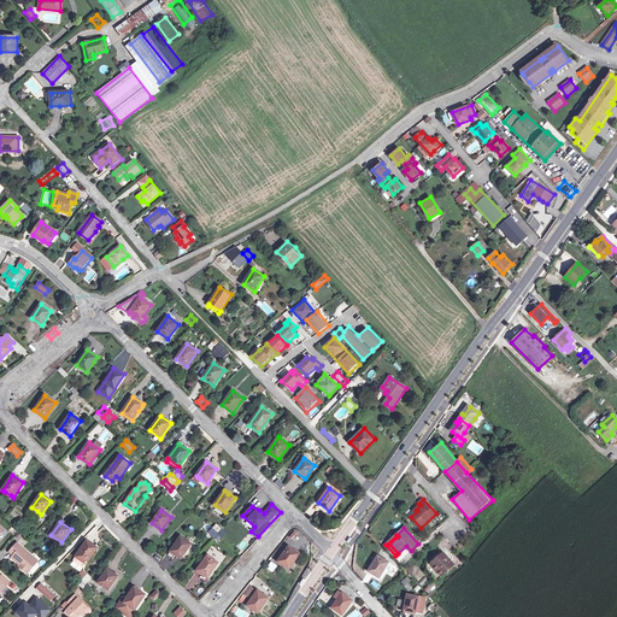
[(181,559),(192,544),(181,536),(170,552),(181,559)]
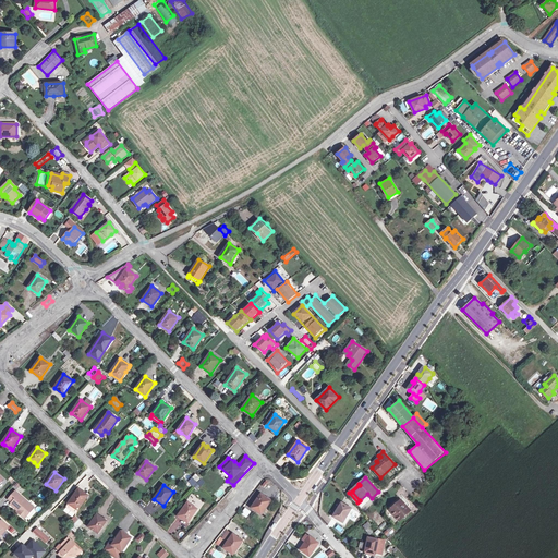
[(88,495),(79,488),(69,504),(79,510),(88,495)]
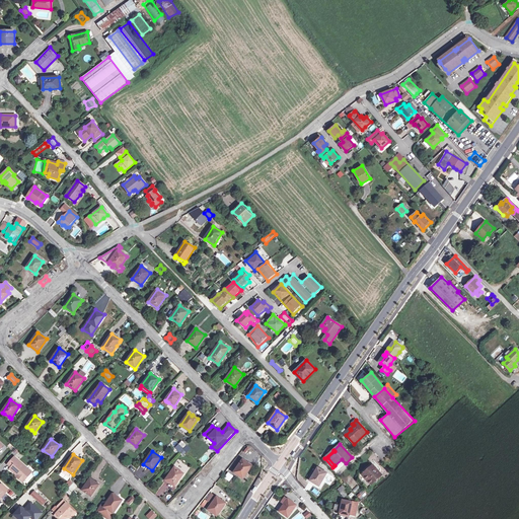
[(18,474),(24,480),(31,472),(14,456),(8,464),(11,467),(10,469),(17,475),(18,474)]
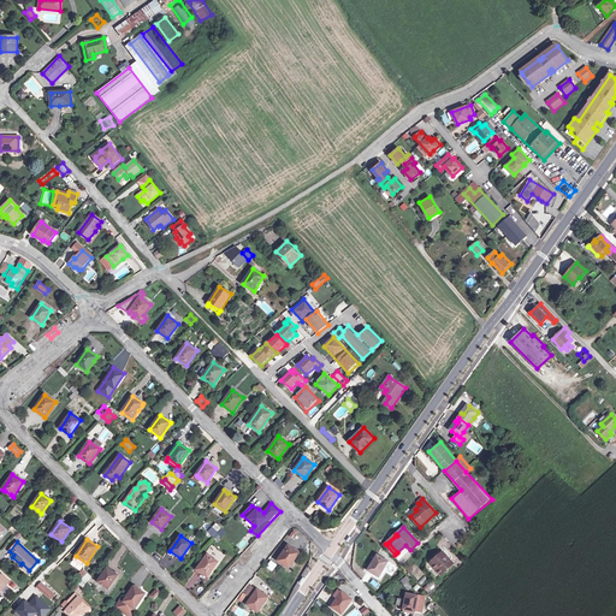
[(289,545),(278,561),(289,568),(300,552),(289,545)]
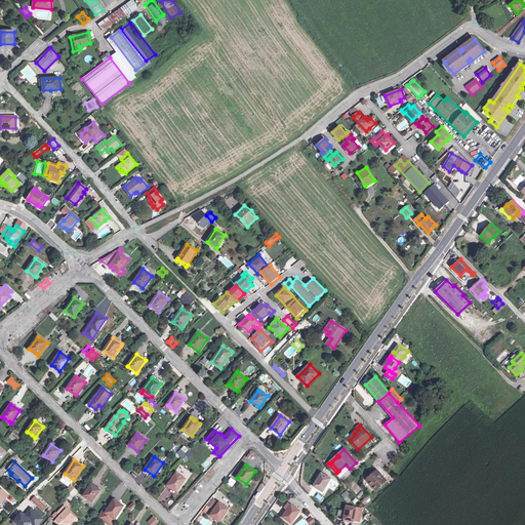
[(326,466),(322,473),(331,479),(338,483),(340,481),(326,466)]
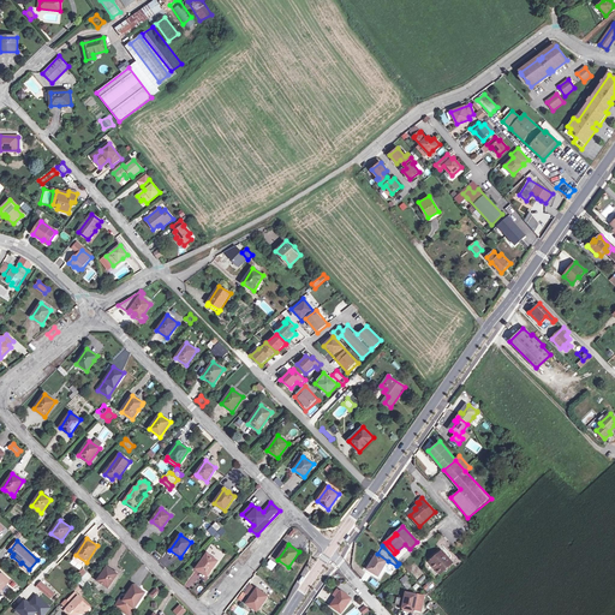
[(440,557),(433,565),(441,573),(453,562),(442,551),(437,555),(440,557)]
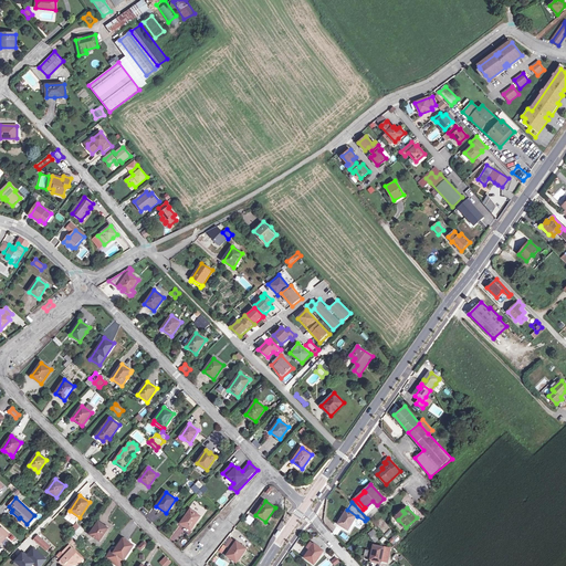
[(56,509),(51,514),(54,517),(60,512),(56,509)]
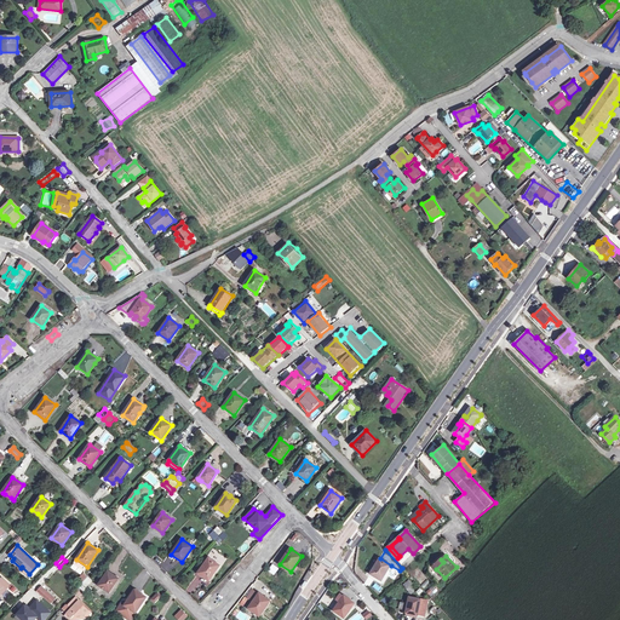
[(219,566),(208,558),(197,573),(208,581),(219,566)]
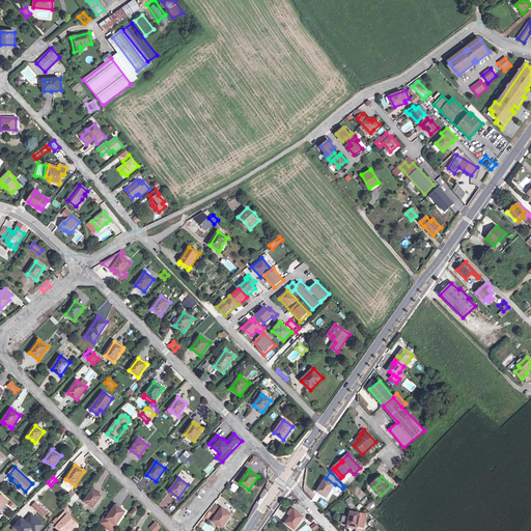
[(331,490),(335,484),(326,478),(317,492),(326,497),(330,490),(331,491),(331,490)]
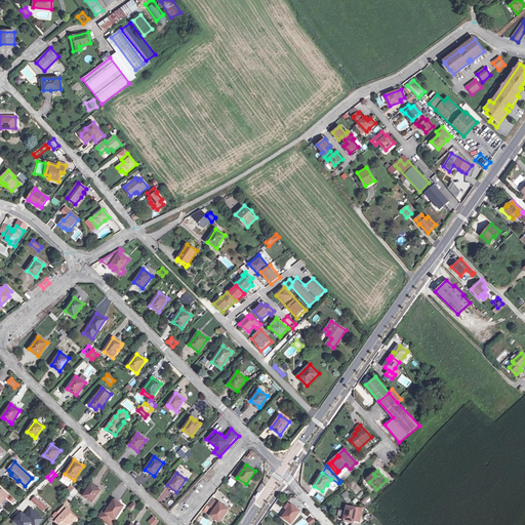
[(74,480),(65,474),(63,476),(63,478),(71,483),(72,482),(74,480)]
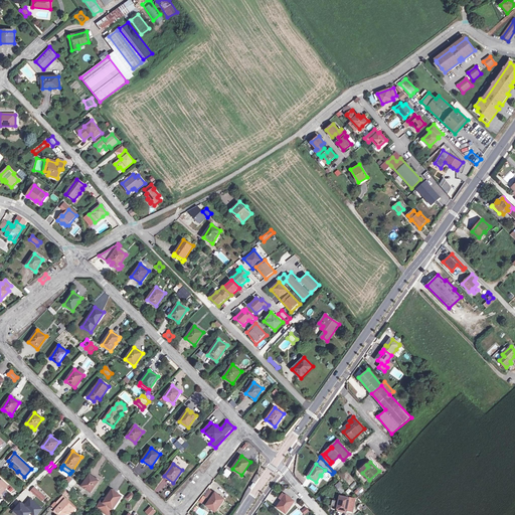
[(222,474),(227,478),(232,472),(226,468),(222,474)]
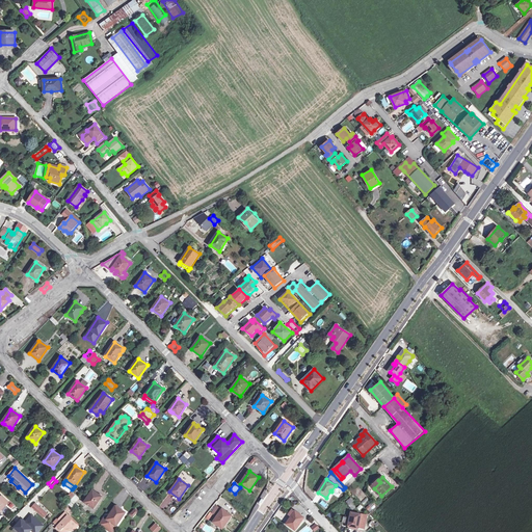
[(340,496),(343,489),(336,485),(331,490),(340,496)]
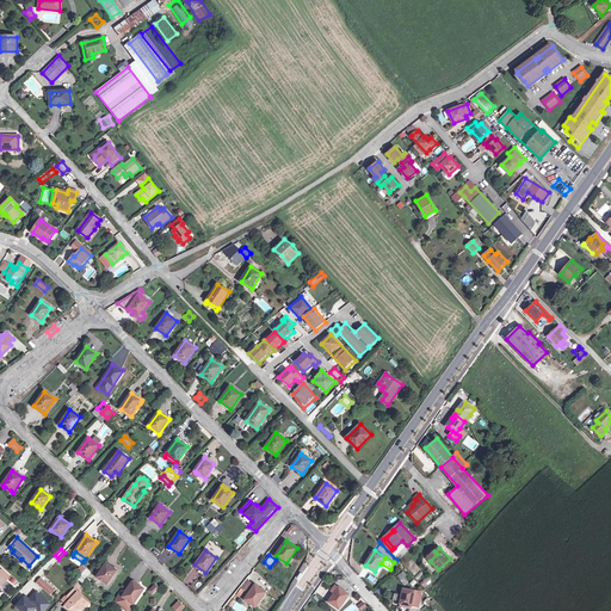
[(117,571),(106,563),(98,576),(107,584),(117,571)]
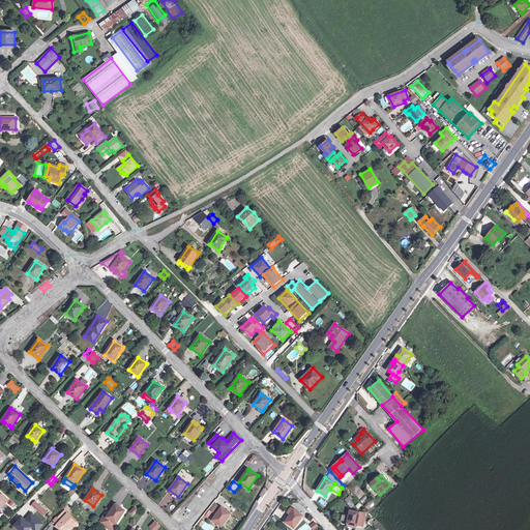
[(71,500),(77,494),(72,491),(67,497),(71,500)]
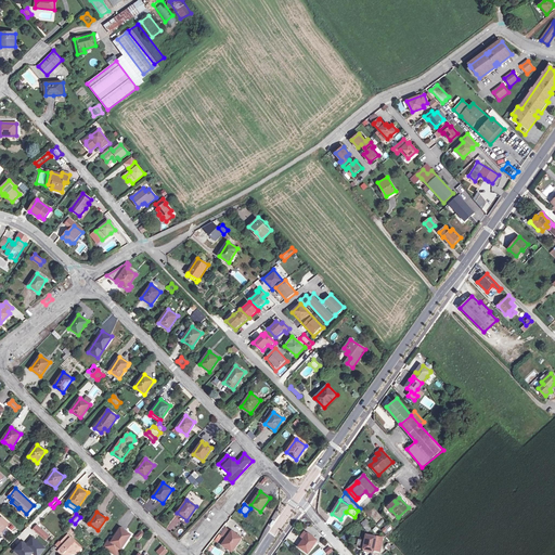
[(0,518),(0,521),(5,527),(9,524),(2,517),(0,518)]
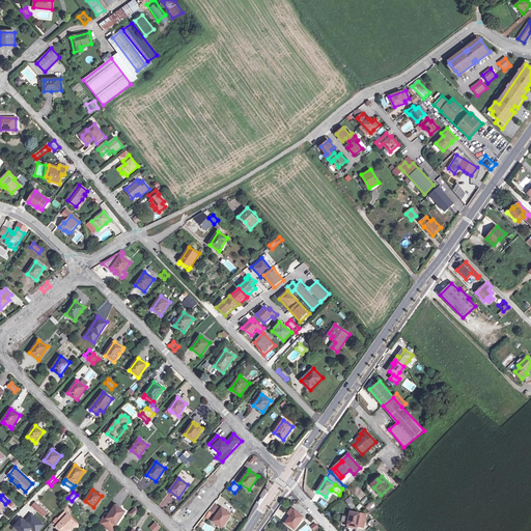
[(80,498),(77,495),(72,501),(67,505),(71,508),(80,498)]
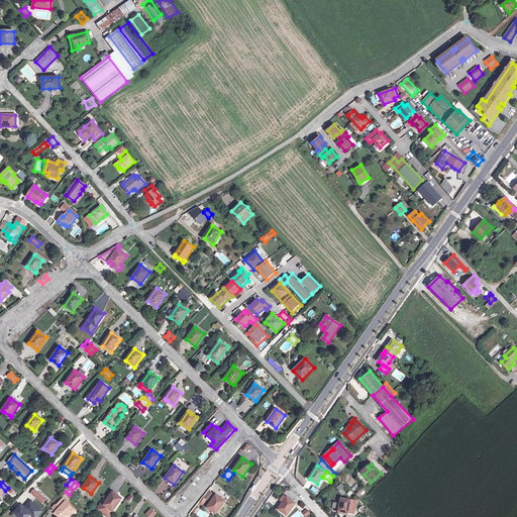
[(359,497),(365,493),(362,488),(355,493),(359,497)]
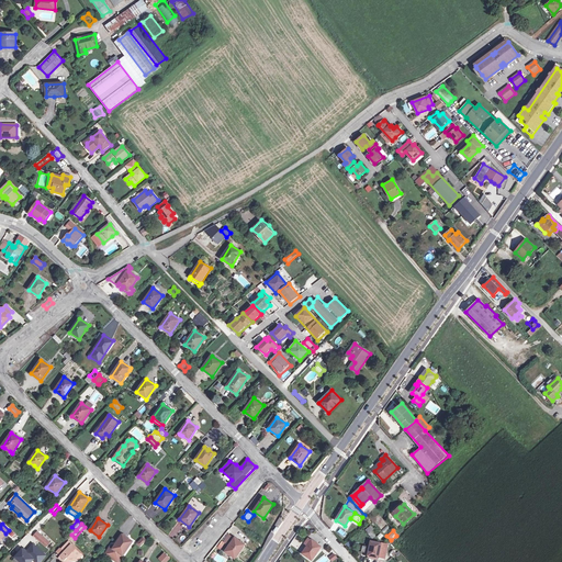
[(119,561),(133,541),(122,535),(112,549),(110,547),(105,553),(117,561),(119,561)]
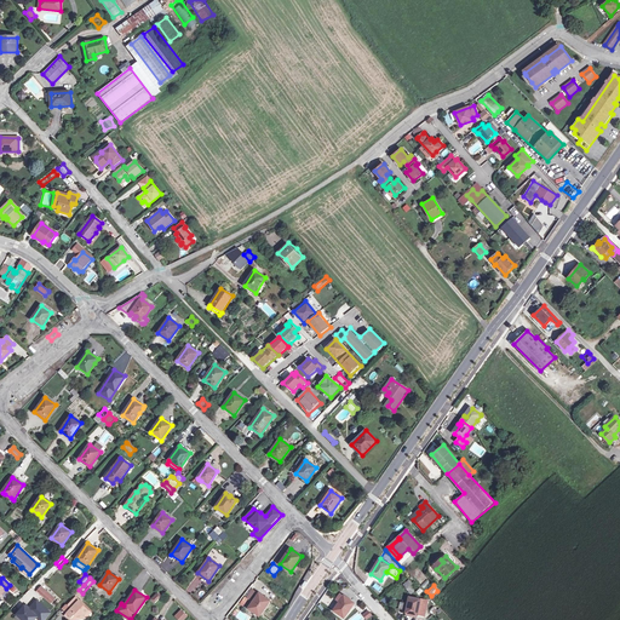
[(55,598),(47,591),(42,596),(51,603),(55,598)]
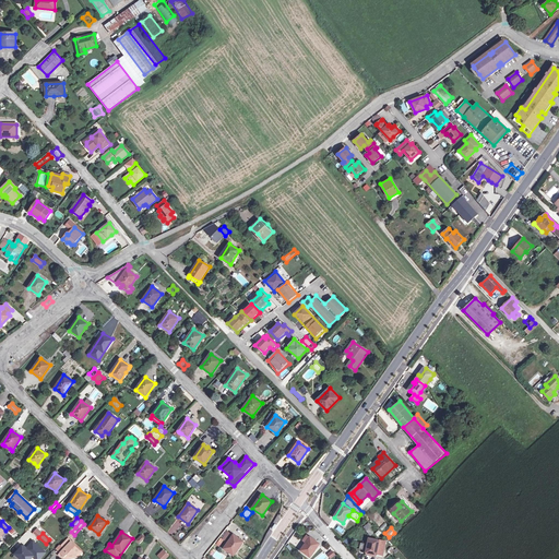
[(244,542),(234,535),(224,548),(234,556),(244,542)]
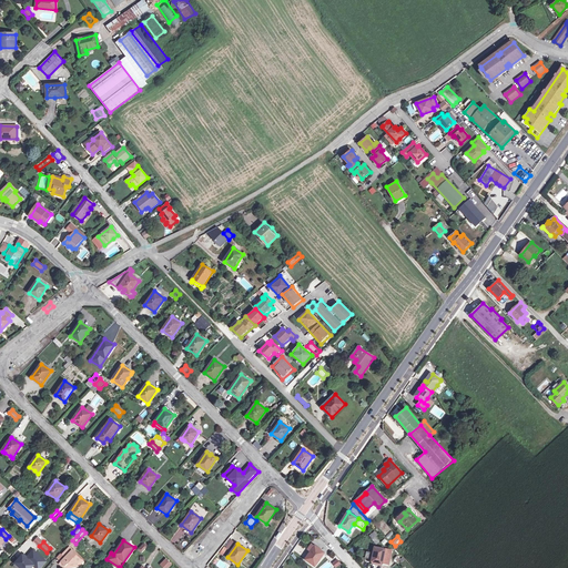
[(320,559),(318,559),(324,551),(315,546),(311,551),(305,559),(315,566),(320,559)]
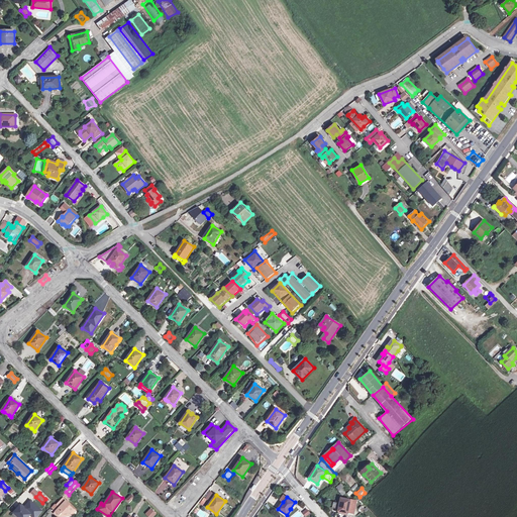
[(70,514),(72,515),(76,511),(66,501),(67,501),(64,498),(59,503),(62,506),(57,511),(55,513),(57,515),(58,513),(61,515),(63,513),(65,514),(70,514)]
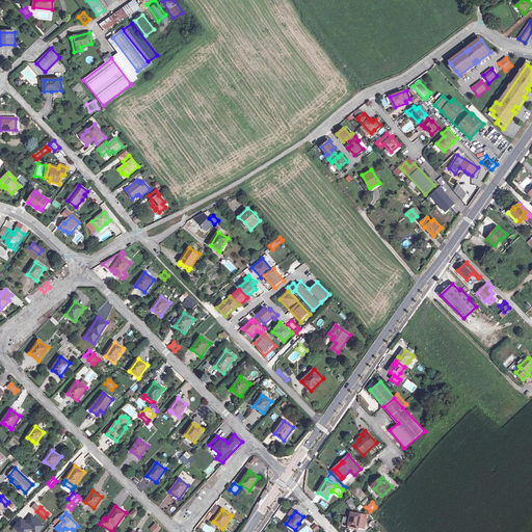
[(361,514),(351,512),(348,526),(358,528),(360,524),(361,519),(361,514)]
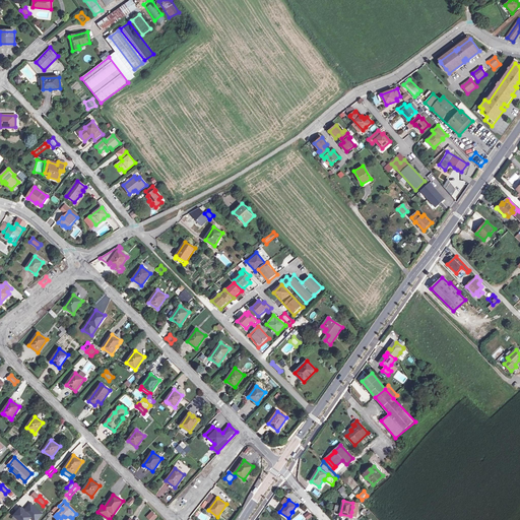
[(20,507),(13,515),(18,519),(28,519),(30,519),(31,519),(36,519),(42,514),(30,504),(24,511),(20,507)]
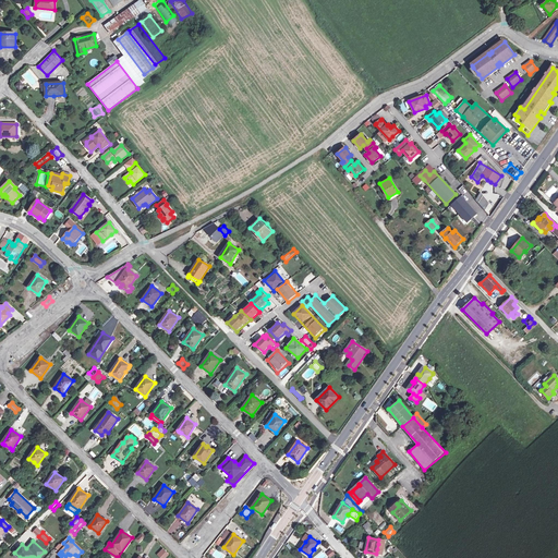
[(67,546),(63,543),(60,546),(59,545),(57,547),(61,552),(67,546)]
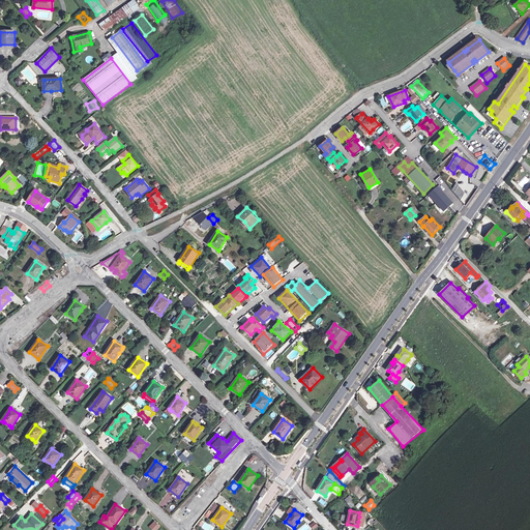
[(154,521),(149,526),(153,529),(156,529),(160,527),(154,521)]
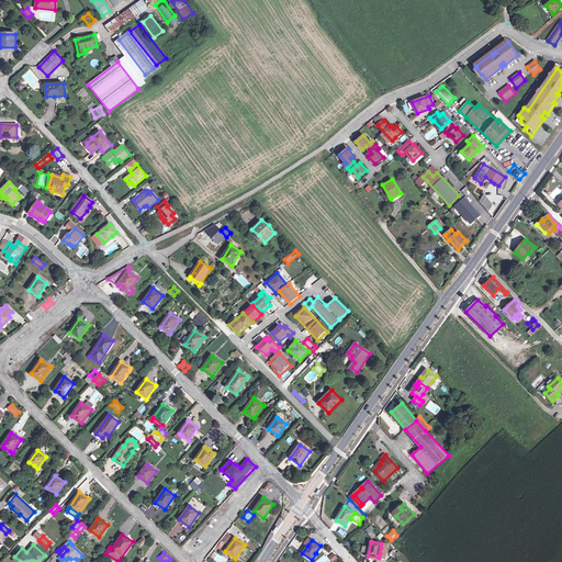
[(334,552),(328,557),(333,561),(338,558),(334,552)]
